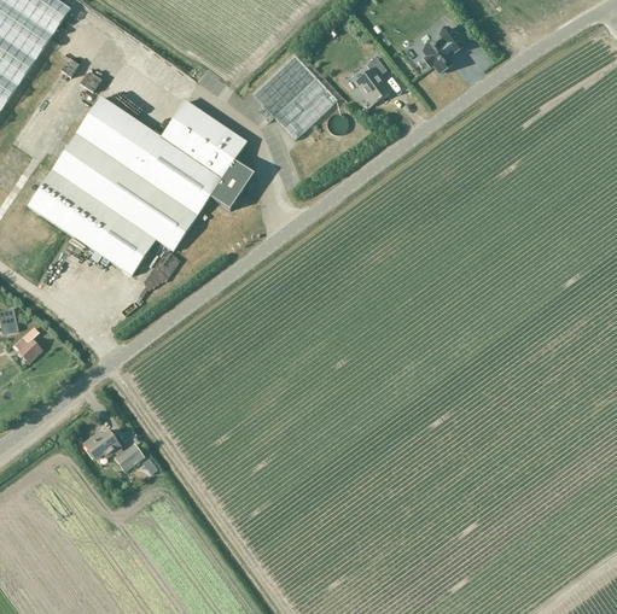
[(0,110),(70,7),(58,0),(0,0),(0,110)]
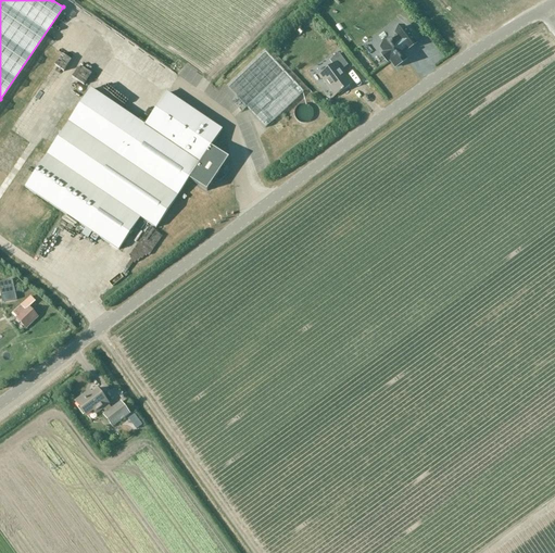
[(387,59),(389,58),(394,65),(405,57),(396,44),(401,40),(406,47),(415,40),(403,24),(394,30),(396,34),(391,38),(391,37),(379,46),(382,50),(380,51),(387,59)]
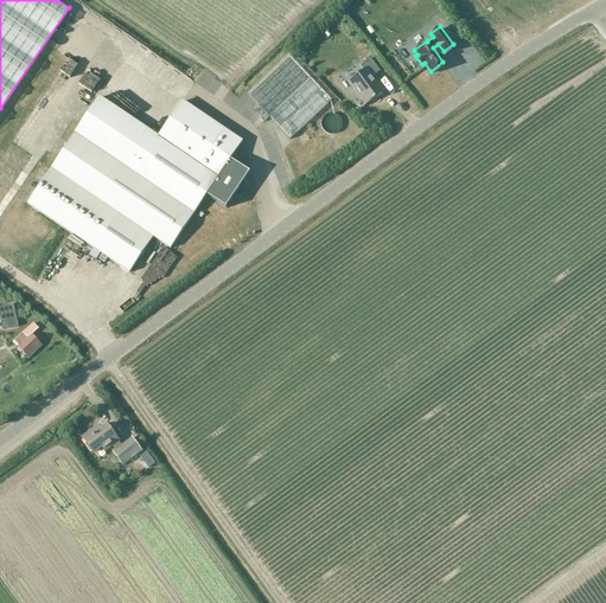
[(253,108),(263,120),(269,115),(288,136),(330,97),(288,53),(248,91),(257,103),(253,108)]
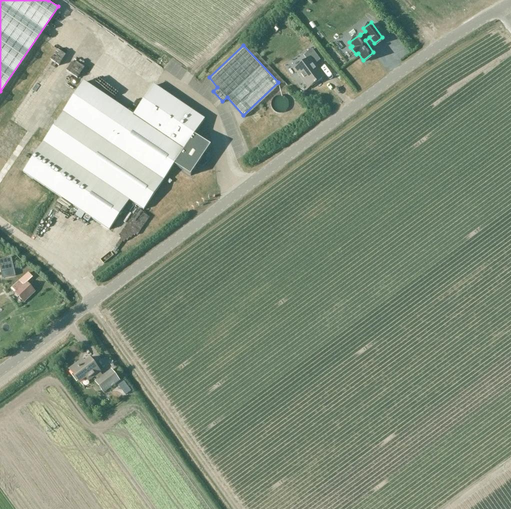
[(292,66),(306,85),(307,87),(324,74),(314,62),(319,58),(311,46),(304,52),(306,54),(292,66)]
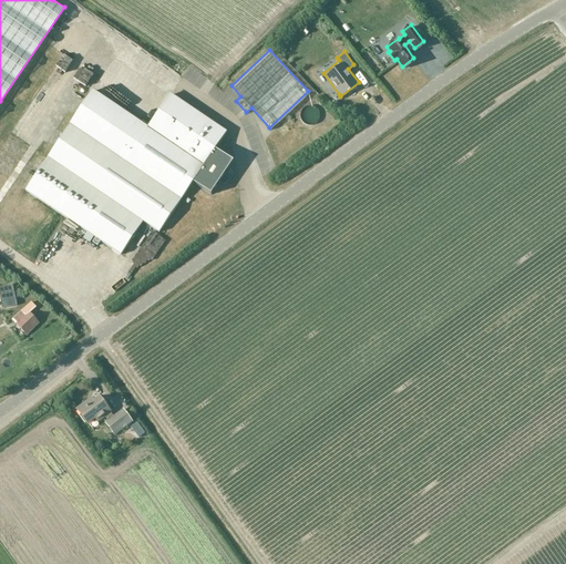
[(82,236),(89,241),(92,234),(120,253),(142,219),(157,231),(192,180),(209,192),(218,180),(223,182),(228,177),(224,172),(233,160),(214,146),(226,130),(170,91),(147,124),(92,88),(24,188),(85,229),(82,236)]
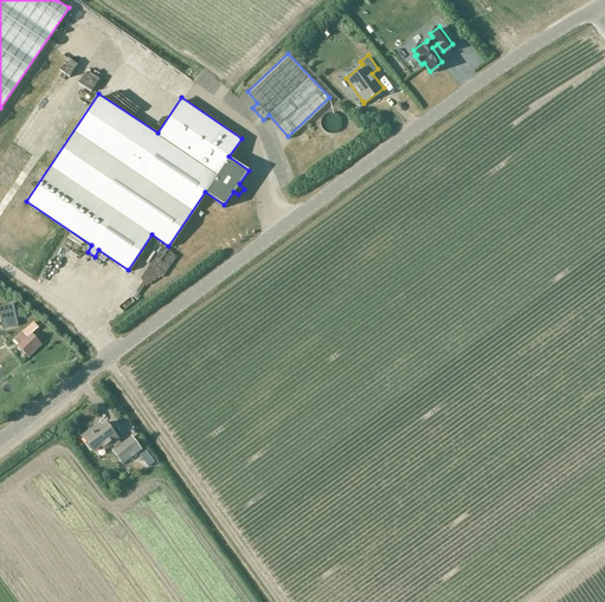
[(12,301),(0,303),(0,312),(1,317),(0,317),(1,325),(2,324),(4,327),(17,323),(12,301)]
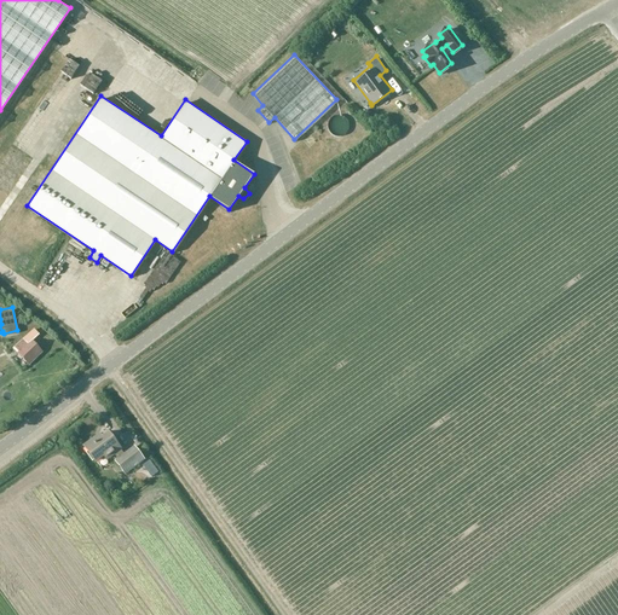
[(17,349),(16,350),(28,363),(42,349),(30,336),(26,340),(22,336),(13,344),(17,349)]
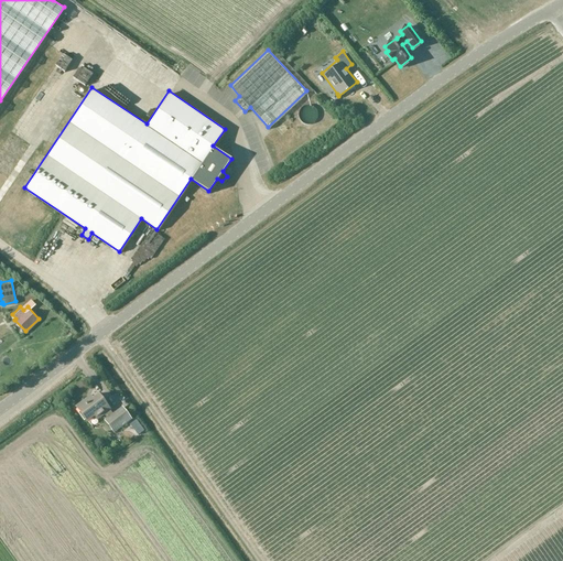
[(84,398),(76,405),(87,420),(94,414),(96,418),(104,413),(106,416),(104,418),(114,431),(131,418),(121,405),(112,411),(109,409),(98,394),(86,402),(84,398)]
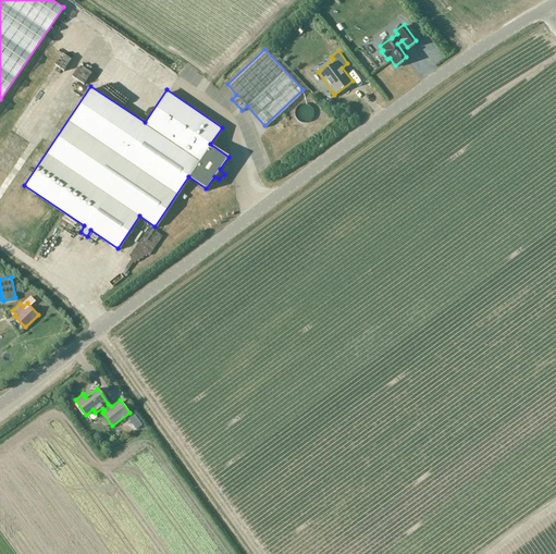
All buildings are outlined.
